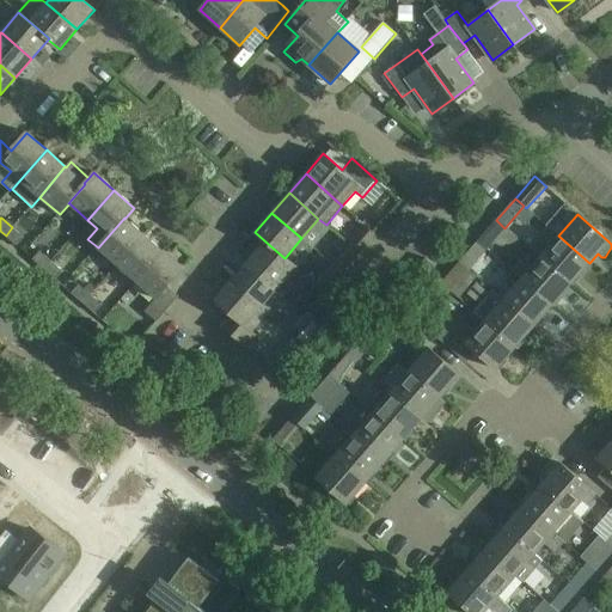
[(144,234),(124,219),(124,218),(98,248),(117,264),(144,234)]
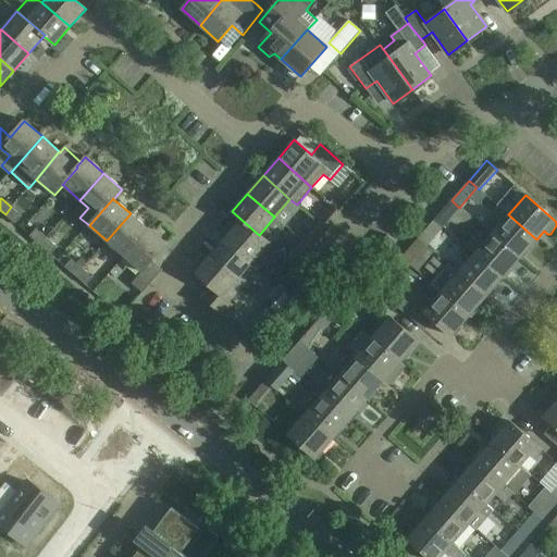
[(452,200),(434,219),(443,226),(450,219),(459,208),(452,200)]
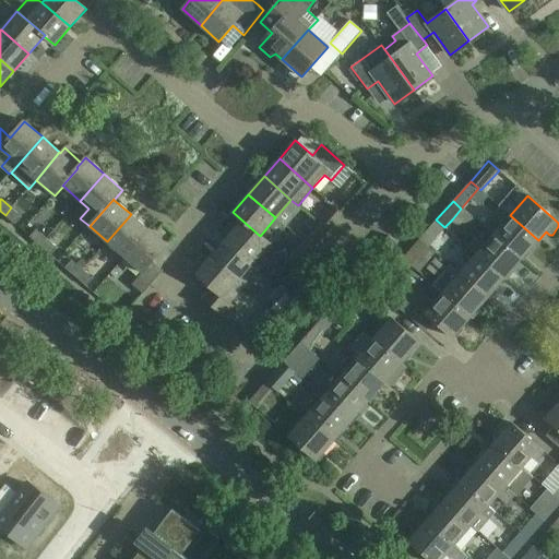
[(11,207),(6,215),(15,225),(22,217),(11,207)]
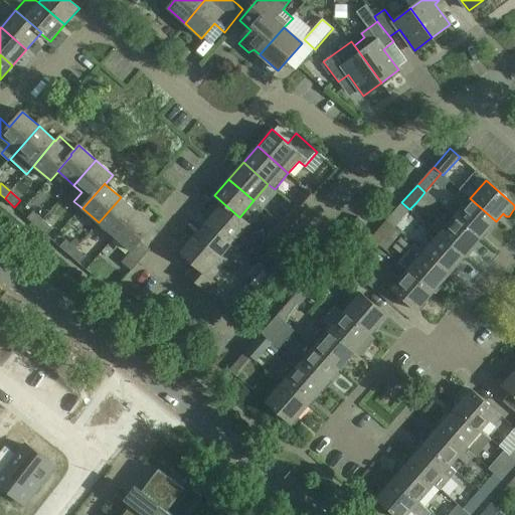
[(294,207),(301,213),(315,197),(309,191),(294,207)]
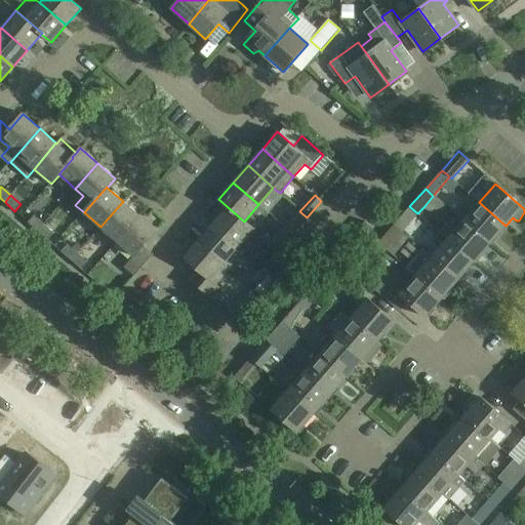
[(139,215),(123,201),(101,227),(117,241),(139,215)]
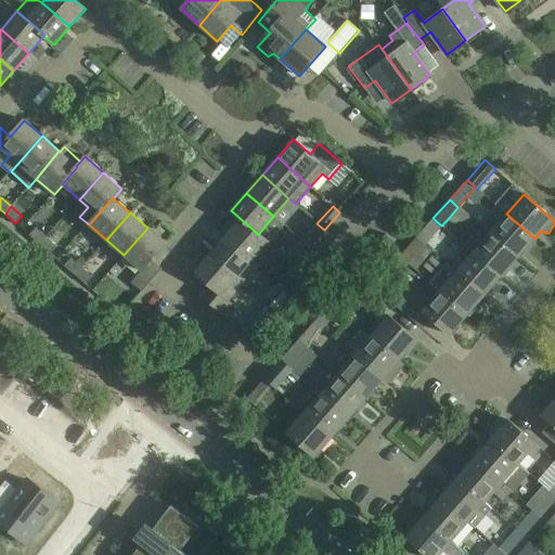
[(489,233),(517,258),(534,239),(506,214),(498,223),(489,216),(480,224),(489,233)]
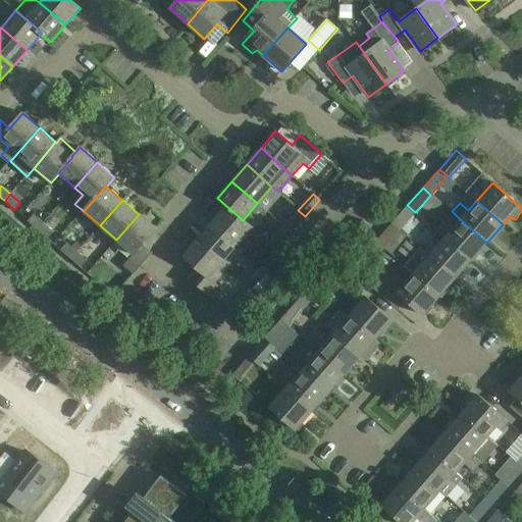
[(407,205),(392,223),(400,230),(415,212),(407,205)]
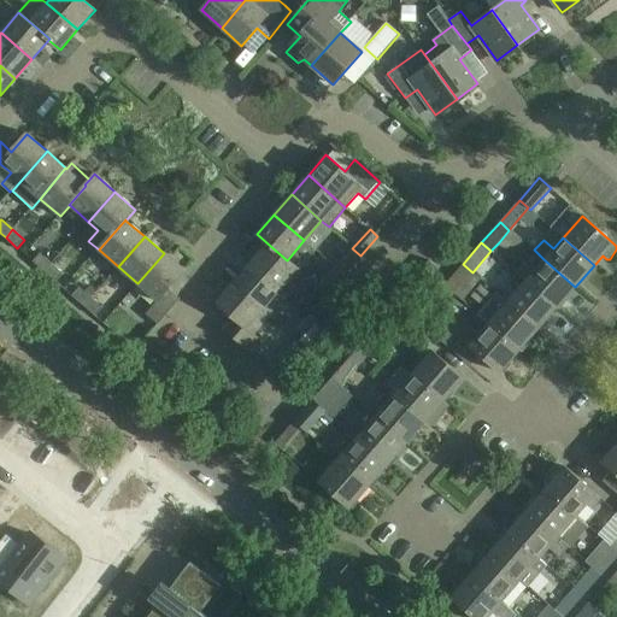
[(251,263),(281,289),(299,269),(298,268),(288,259),(287,260),(268,244),(251,263)]
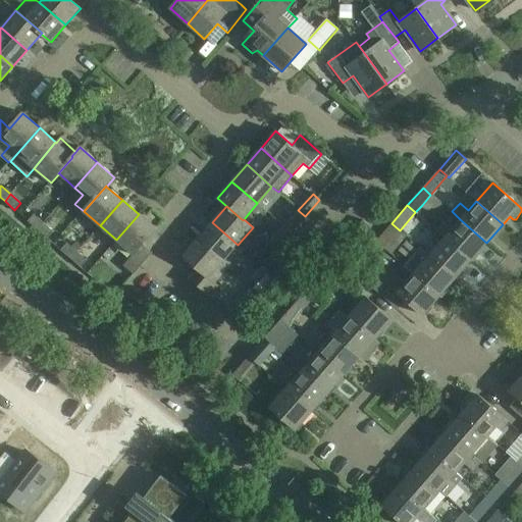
[(305,216),(298,210),(290,219),(297,225),(305,216)]
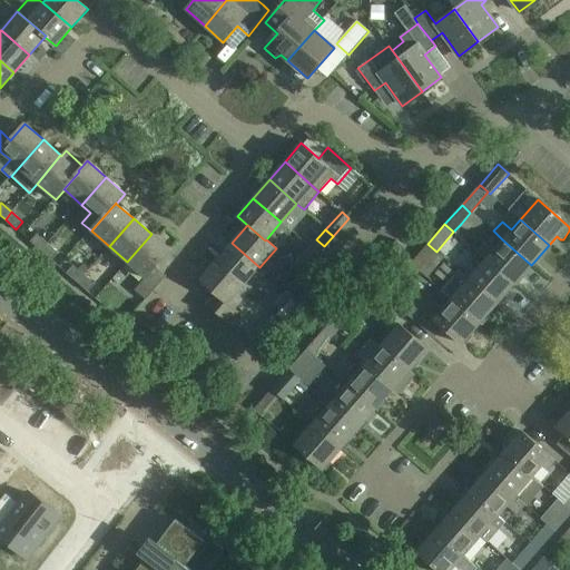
[(41,252),(48,244),(37,234),(30,242),(41,252)]
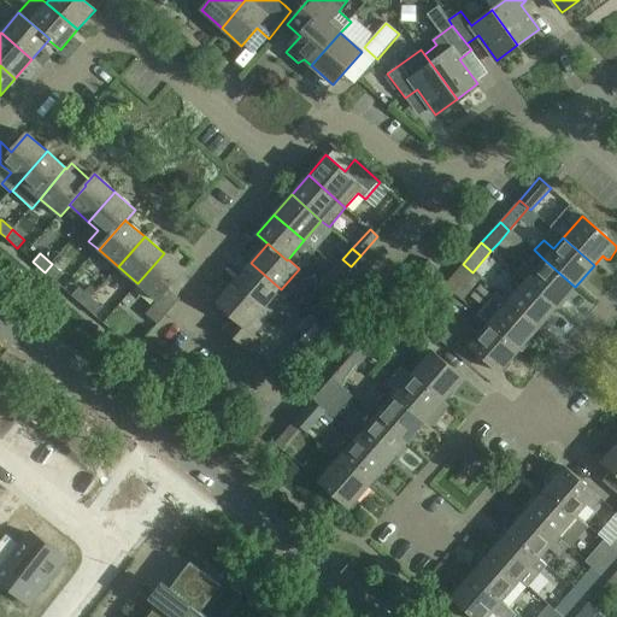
[(180,299),(168,289),(184,271),(164,253),(137,283),(157,301),(146,315),(158,324),(180,299)]
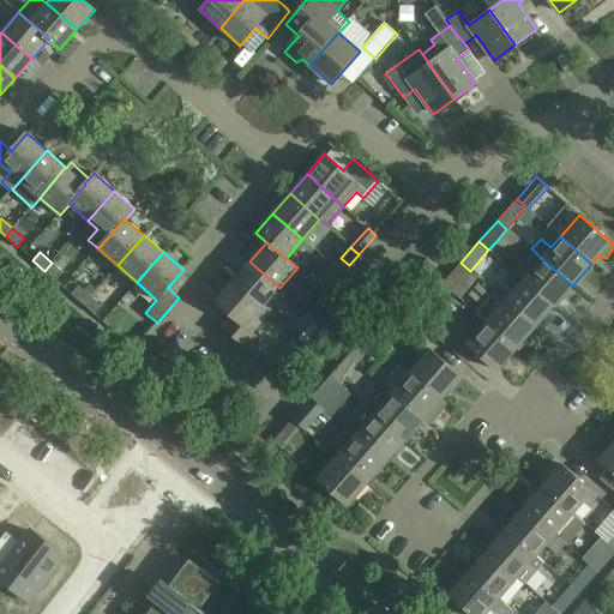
[(554,307),(572,286),(541,258),(531,270),(522,260),(512,270),(523,280),(554,307)]
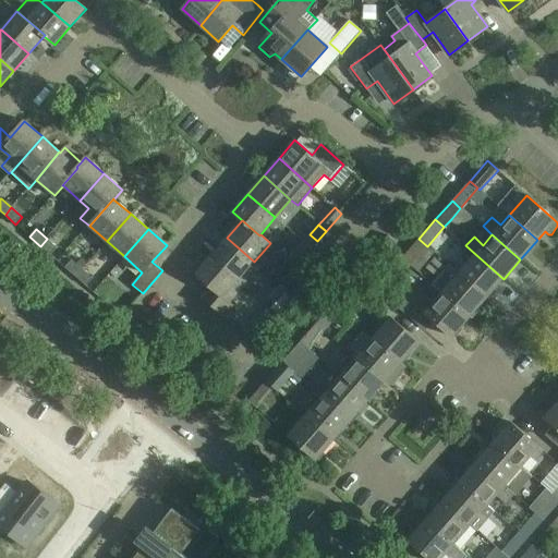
[(397,244),(388,235),(376,250),(386,257),(397,244)]
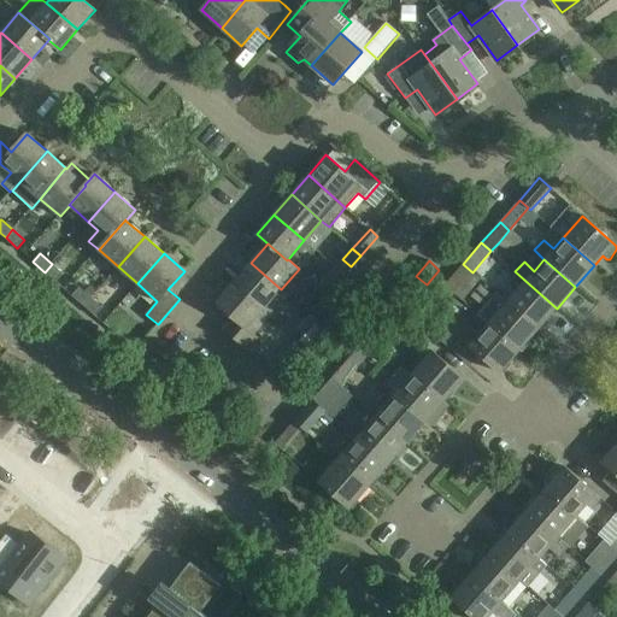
[(251,263),(234,282),(271,316),(288,295),(281,289),(251,263)]
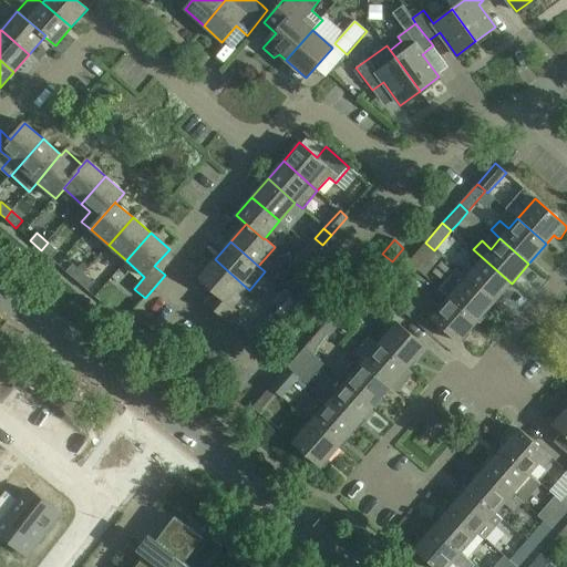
[(48,243),(41,250),(52,259),(59,251),(48,243)]
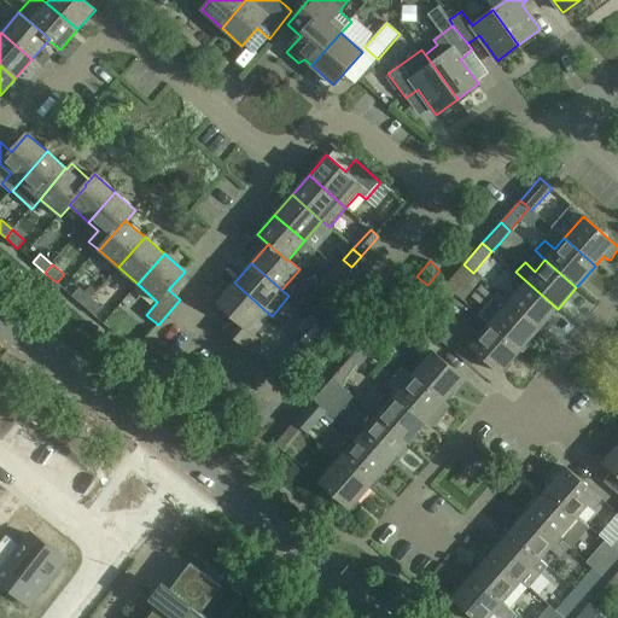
[(444,286),(454,295),(473,273),(464,264),(444,286)]
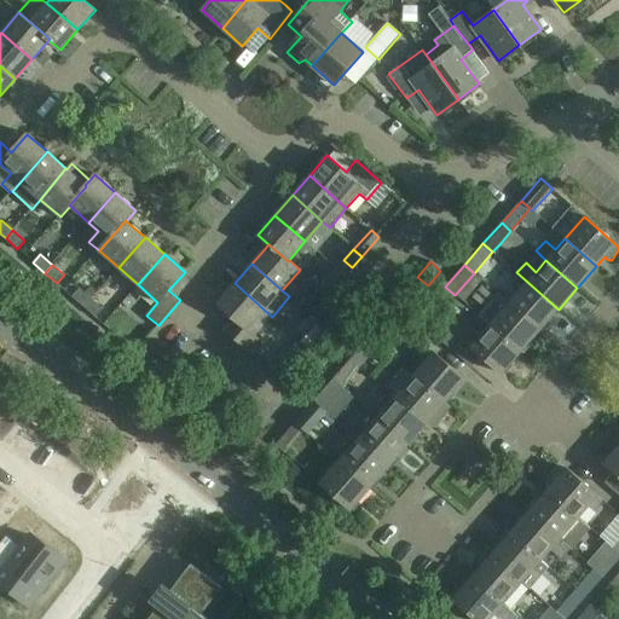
[(328,295),(339,283),(330,276),(319,288),(328,295)]
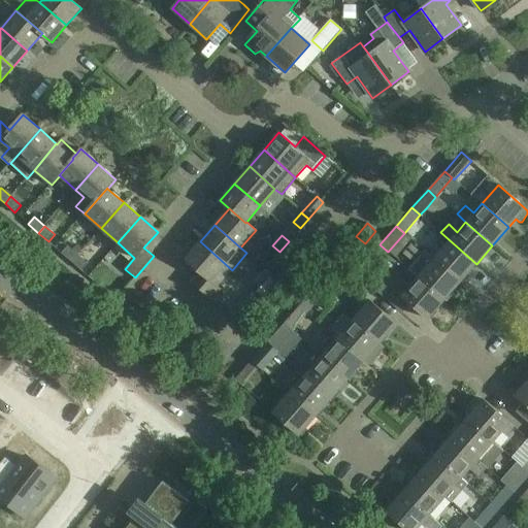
[(450,240),(433,259),(460,283),(476,264),(450,240)]
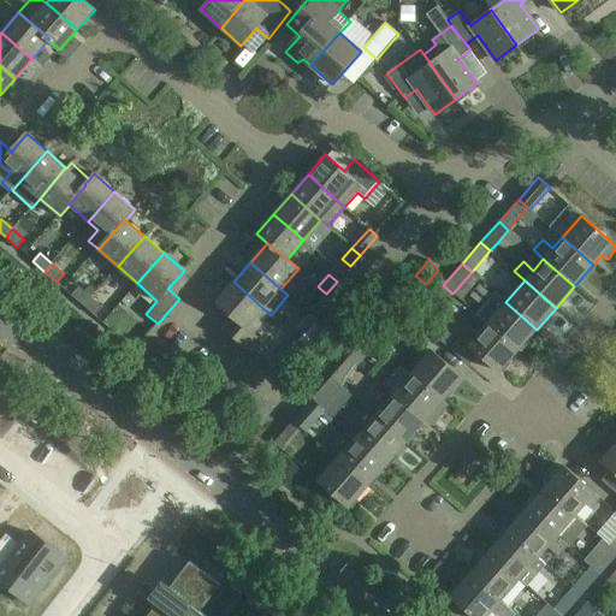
[(212,298),(234,318),(224,330),(250,351),(261,338),(255,333),(264,321),(267,324),(273,317),(271,315),(234,282),(223,294),(219,290),(212,298)]
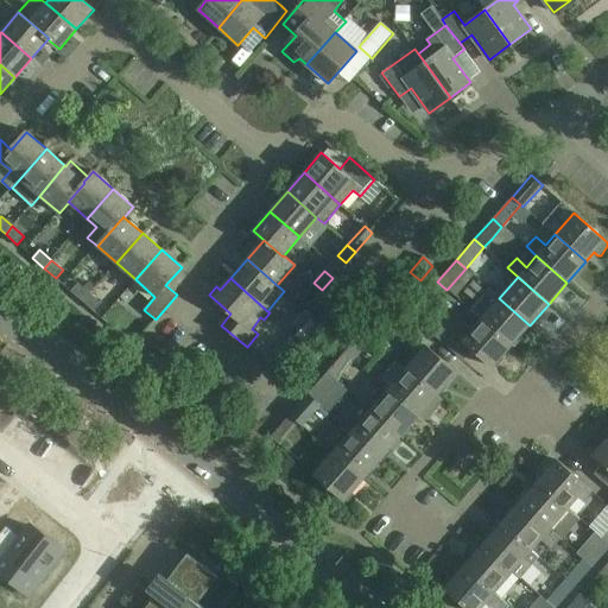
[(447,290),(437,282),(410,312),(413,316),(412,317),(435,336),(444,324),(429,311),(447,290)]
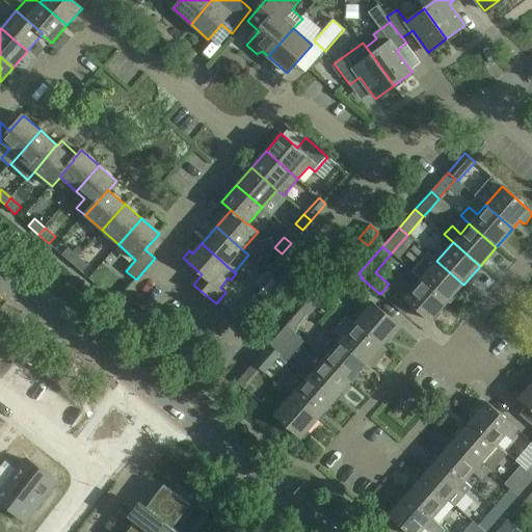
[(73,264),(79,257),(69,248),(62,255),(73,264)]
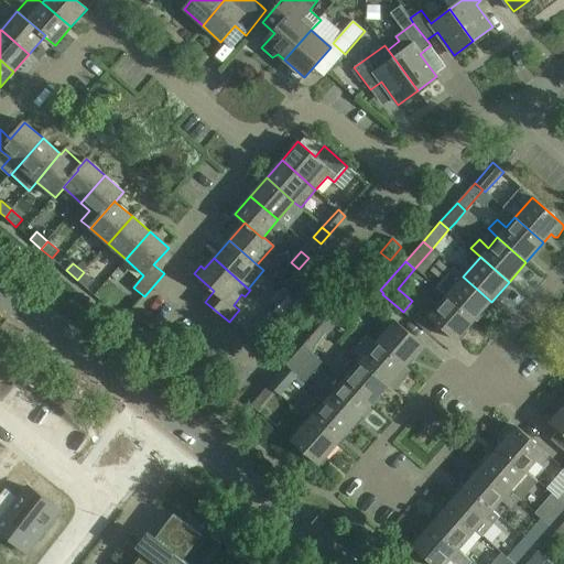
[(282,286),(290,294),(291,294),(301,282),(306,275),(299,269),(297,269),(282,286)]
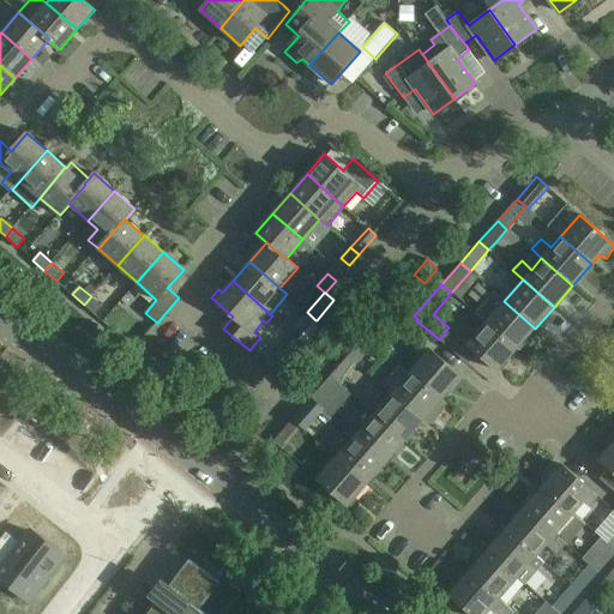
[(486,321),(485,323),(517,350),(535,329),(504,301),(503,302),(494,294),(477,313),(486,321)]
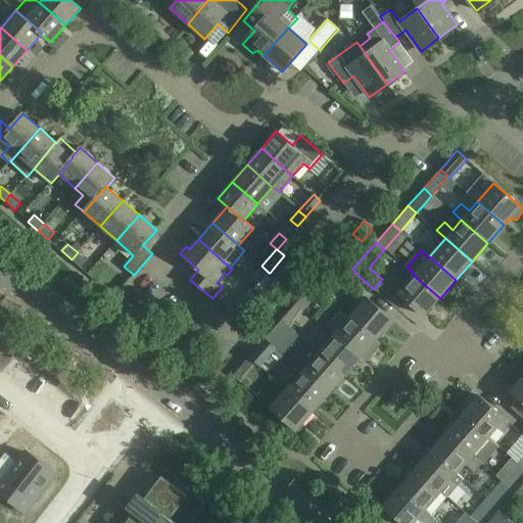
[(88,262),(78,252),(72,259),(82,268),(88,262)]
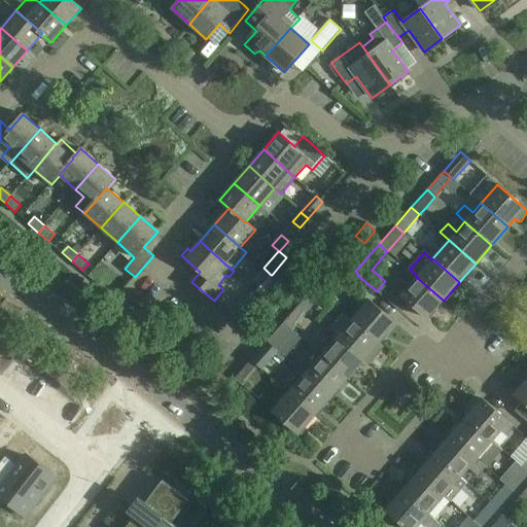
[(314,286),(323,294),(339,275),(349,284),(357,275),(358,274),(355,271),(340,257),(314,286)]
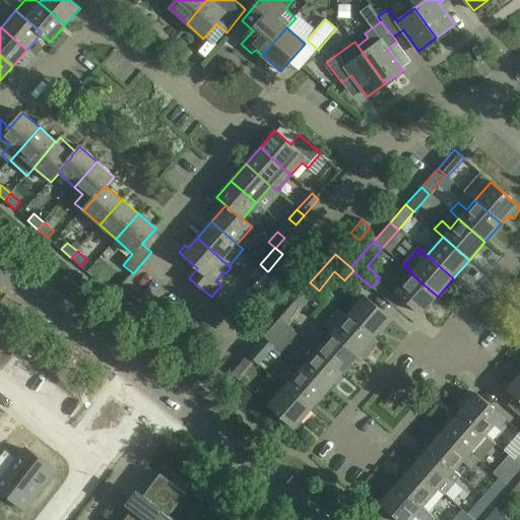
[(266,272),(267,271),(260,264),(250,275),(257,281),(266,272)]
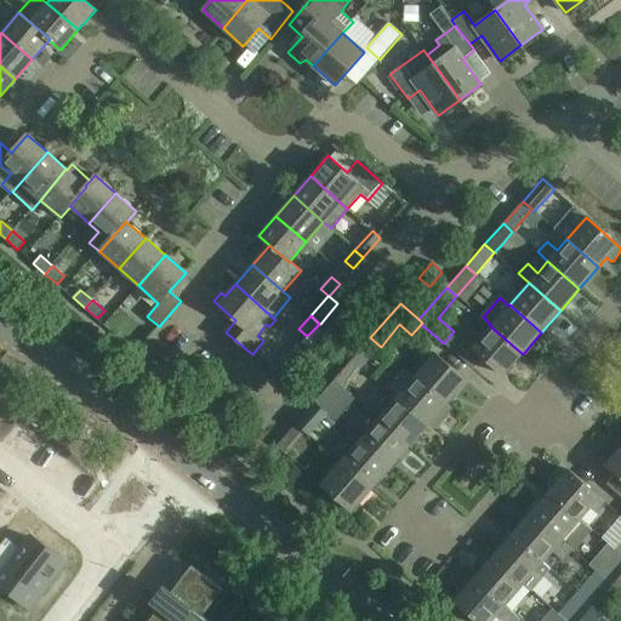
[(468,325),(457,337),(503,376),(523,354),(490,326),(482,336),(468,325)]
